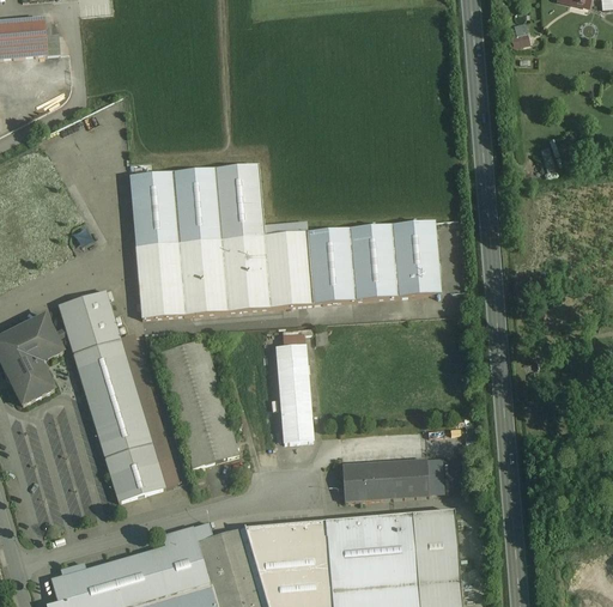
[(44,17),(0,20),(0,56),(47,53),(44,17)]
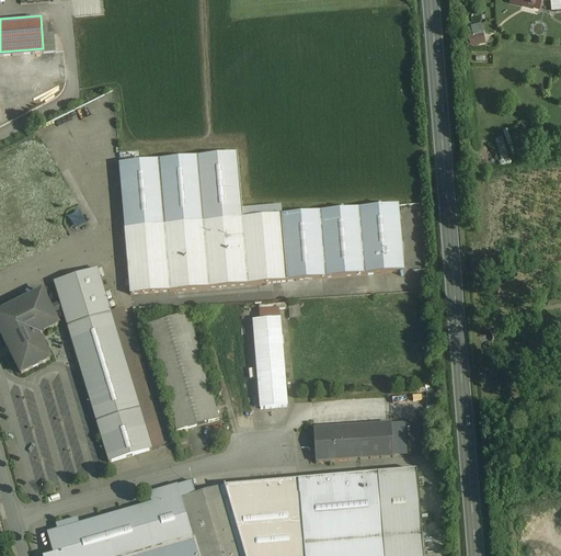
[(483,26),(468,30),(470,41),(485,38),(483,26)]
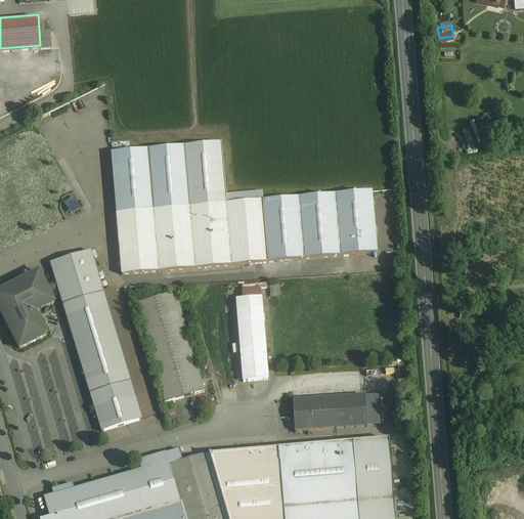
[(221,139),(111,148),(116,210),(189,204),(188,195),(226,191),(221,139)]
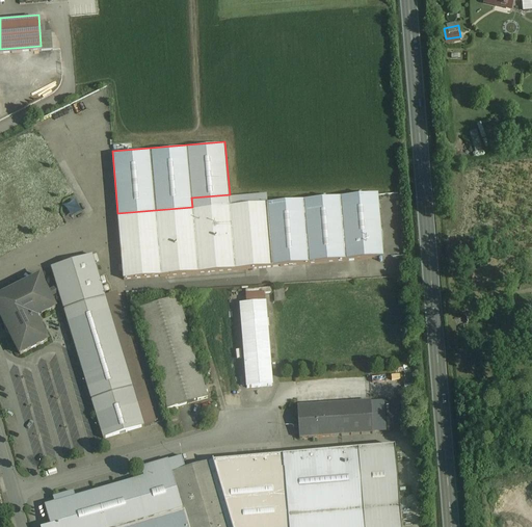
[(192,207),(117,213),(123,275),(382,254),(377,191),(266,201),(192,207)]
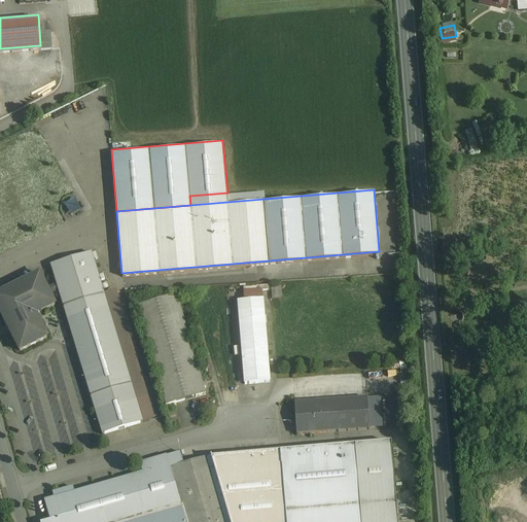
[(227,193),(189,196),(190,205),(264,199),(262,189),(227,193)]
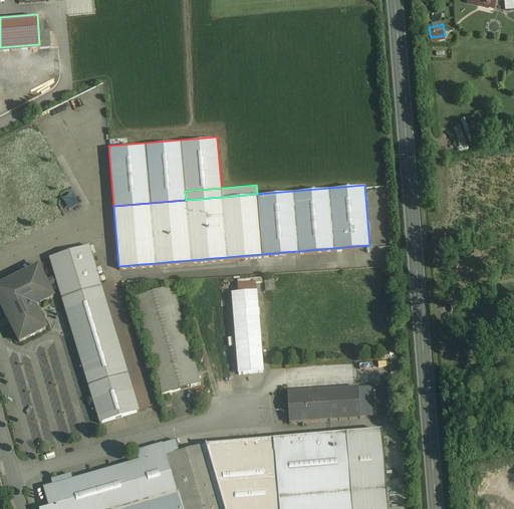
[(88,242),(48,254),(54,274),(56,279),(99,420),(139,408),(133,387),(100,282),(88,242)]
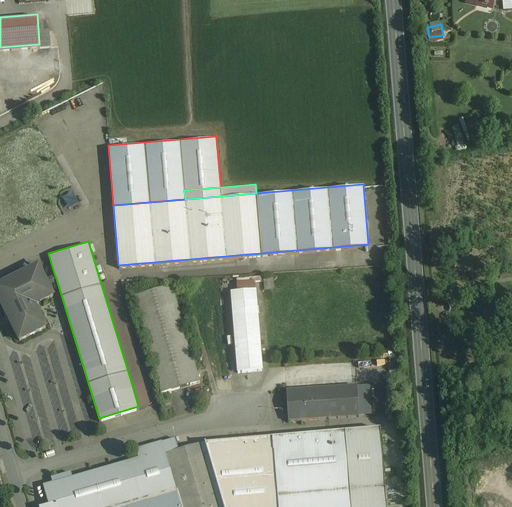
[(38,262),(0,280),(0,300),(18,337),(45,323),(34,301),(53,292),(48,282),(56,278),(54,273),(45,277),(38,262)]
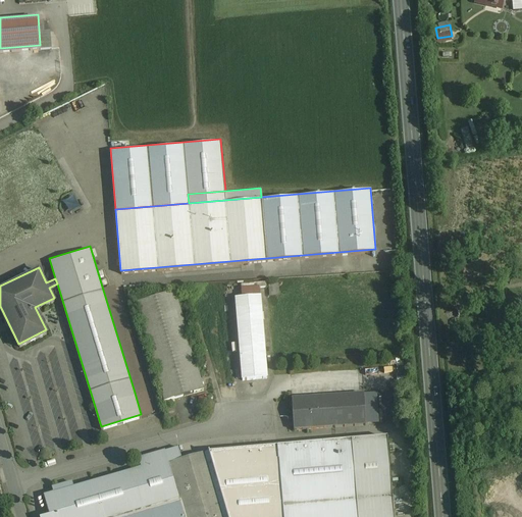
[(275,280),(268,281),(269,291),(276,291),(275,280)]
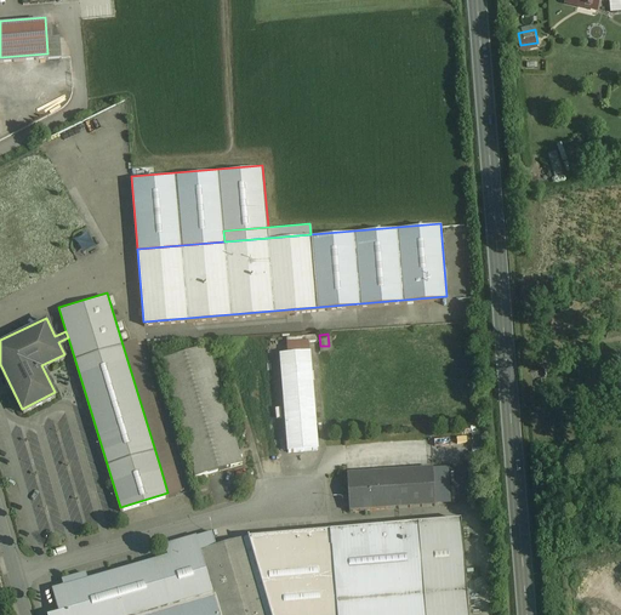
[(175,462),(136,336),(121,341),(160,467),(175,462)]
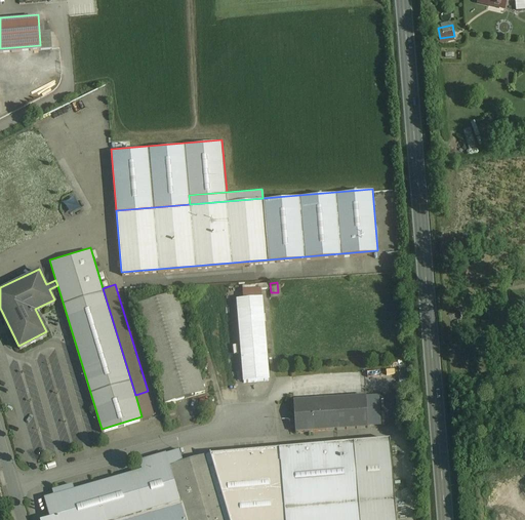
[(260,285),(242,287),(243,296),(261,294),(260,285)]
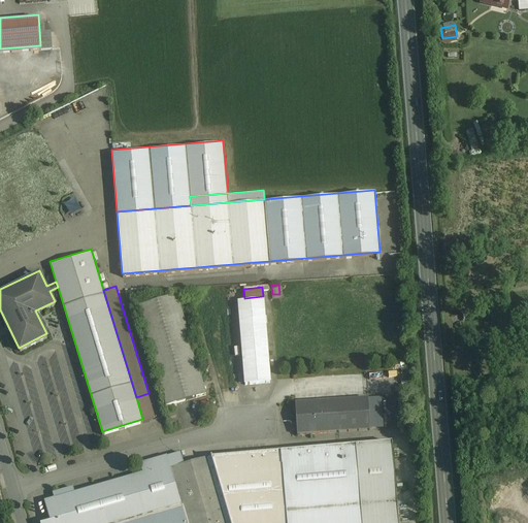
[(176,291),(136,302),(165,402),(205,391),(176,291)]
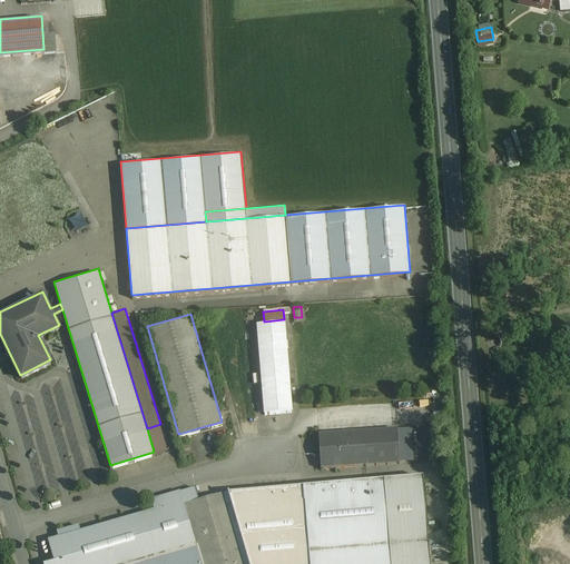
[(264,322),(256,322),(264,411),(291,408),(284,319),(264,322)]
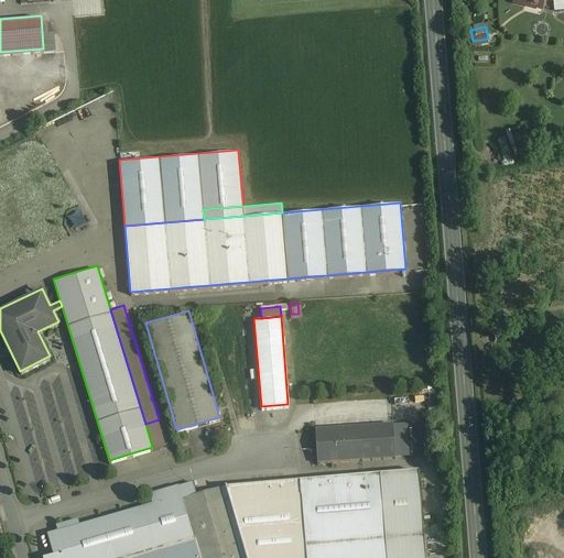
[(393,423),(315,427),(317,460),(394,455),(393,423)]
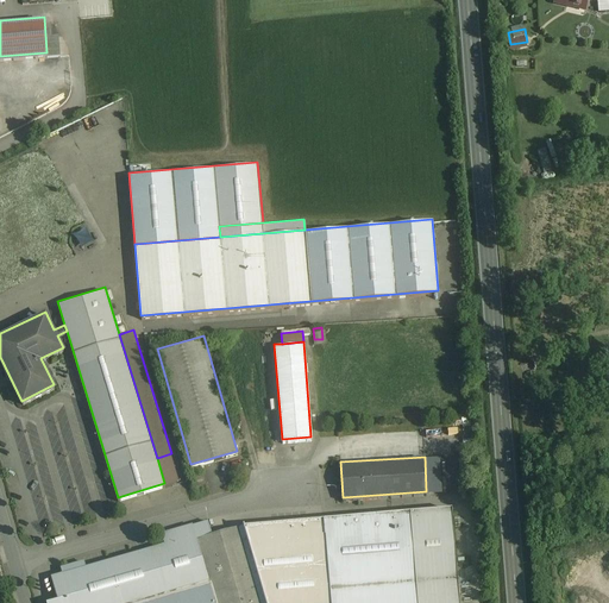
[(458,602),(451,507),(410,510),(418,602),(458,602)]
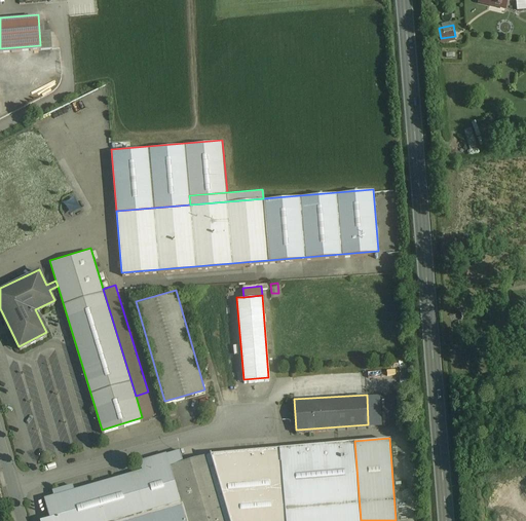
[(361,520),(354,441),(279,447),(280,461),(282,474),(285,520),(361,520)]
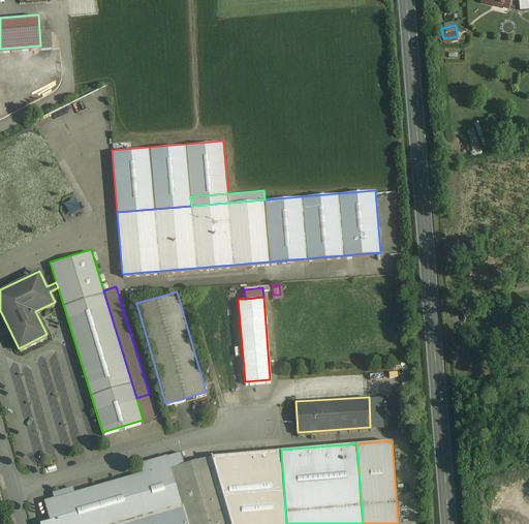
[(255,447),(212,459),(213,464),(214,464),(232,523),(261,523),(276,520),(263,478),(260,465),(255,447)]
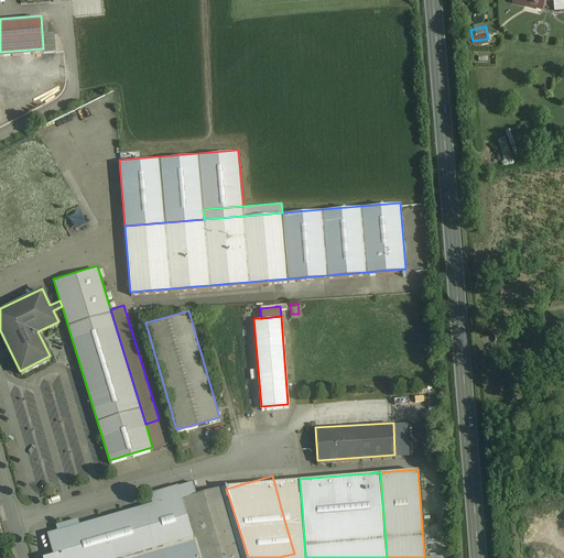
[(192,479),(177,483),(177,482),(149,490),(151,501),(78,522),(77,516),(56,522),(57,527),(46,531),(53,550),(42,554),(43,557),(246,557),(227,494),(226,489),(225,483),(196,492),(192,479)]
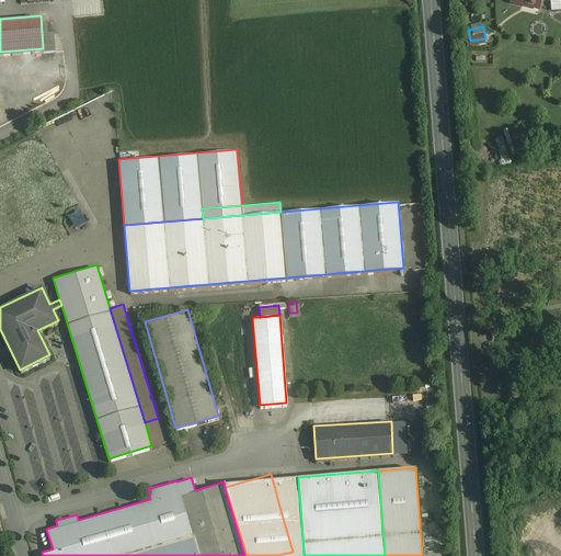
[(299,492),(276,494),(279,507),(300,506),(299,492)]
